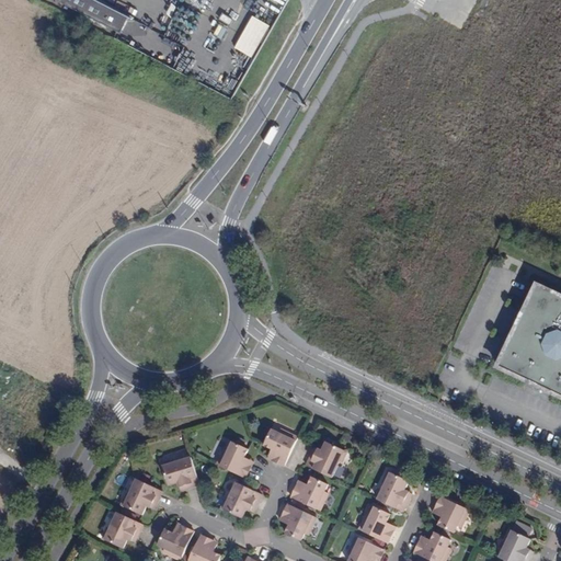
[(94,8),(75,0),(68,15),(88,24),(94,8)]
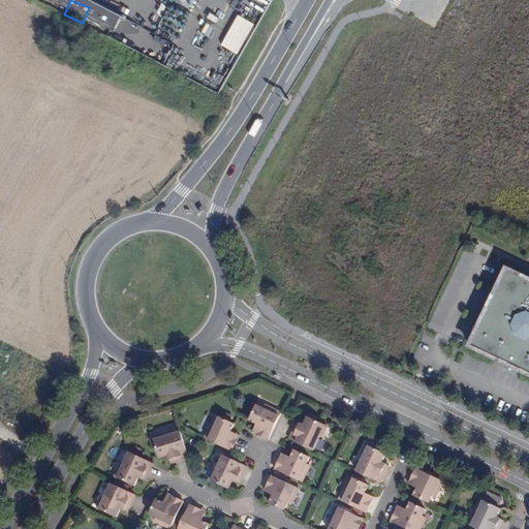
[(221,48),(239,55),(252,23),(235,16),(221,48)]
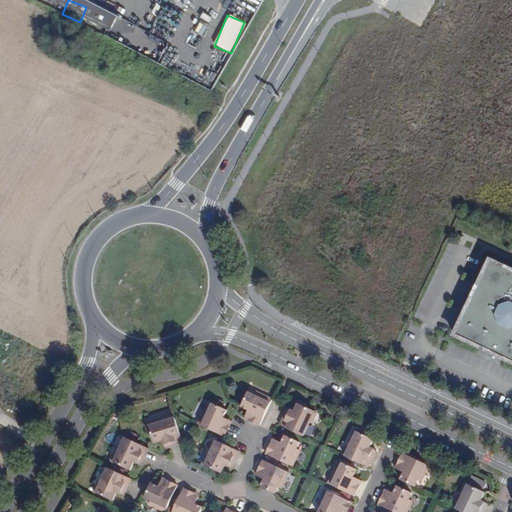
[(158,38),(143,30),(132,51),(147,59),(158,39),(158,38)]
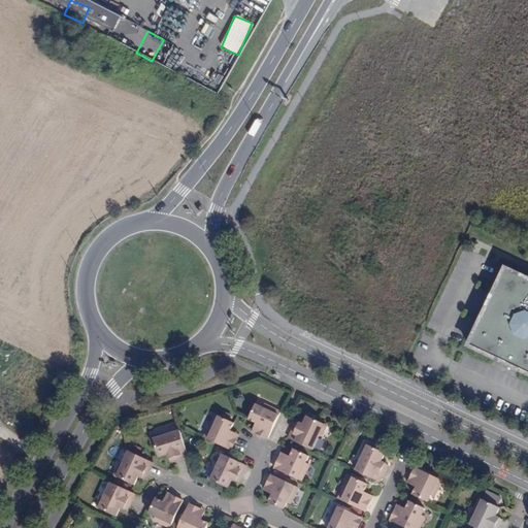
[(177,47),(163,40),(152,61),(166,68),(177,47)]
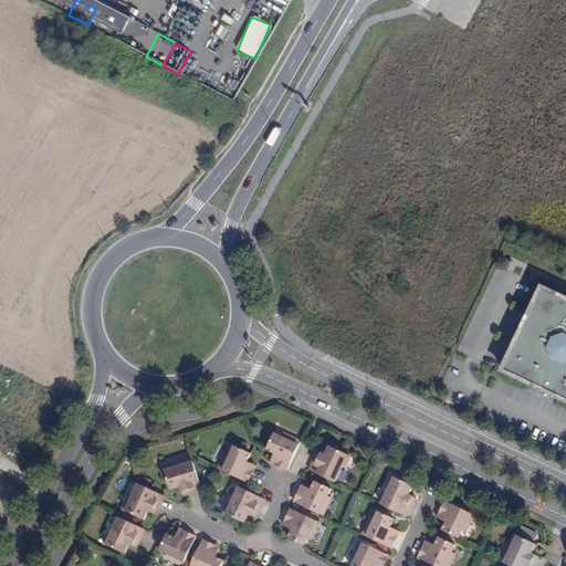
[(565,300),(538,287),(498,374),(565,405),(565,300)]
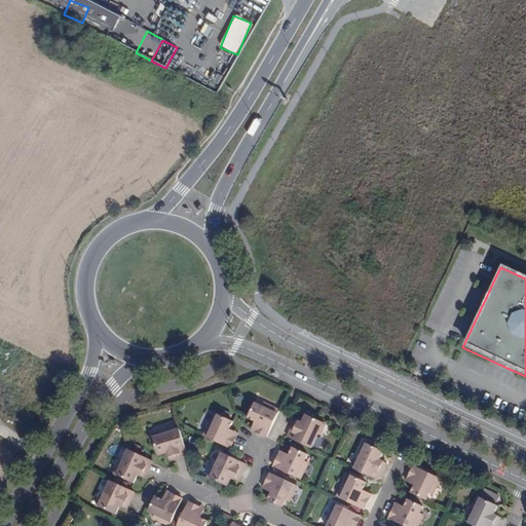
[(253,429),(267,437),(278,409),(261,401),(260,405),(252,401),(245,415),(254,419),(253,421),(256,423),(253,429)]
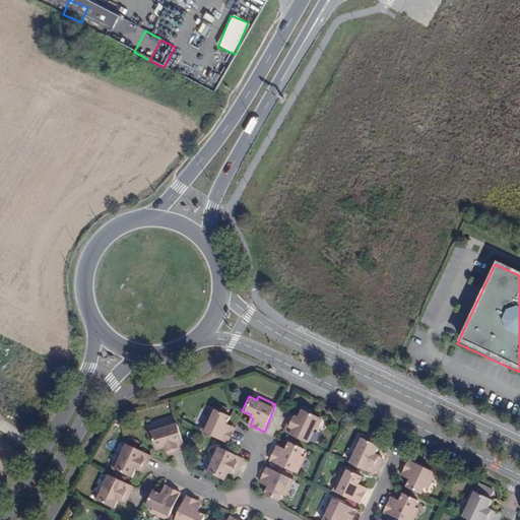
[(234,431),(228,428),(229,425),(228,424),(232,415),(216,408),(213,415),(210,413),(202,431),(228,443),(234,431)]
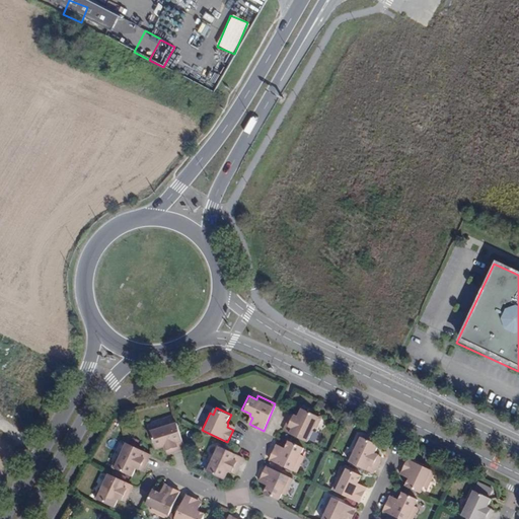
[(295,415),(293,420),(290,418),(284,431),(307,441),(314,426),(316,427),(321,417),(303,409),(299,417),(295,415)]
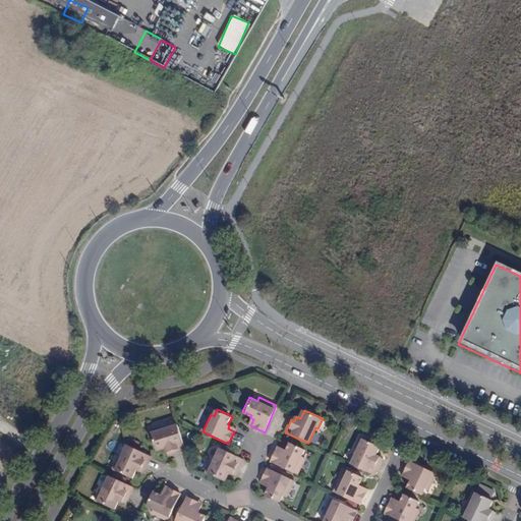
[(157,449),(166,446),(167,451),(171,450),(172,453),(185,449),(178,424),(162,429),(161,426),(151,429),(157,449)]
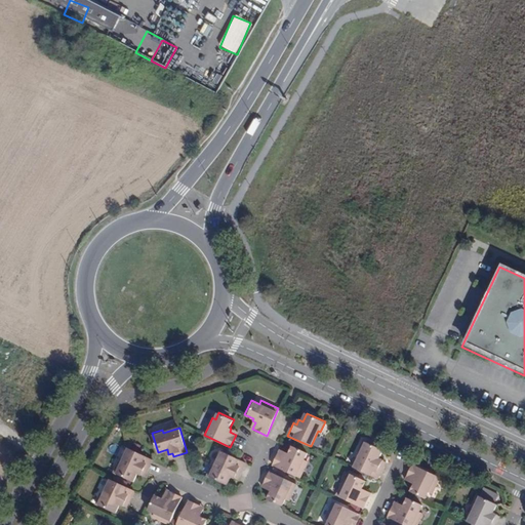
[(360,450),(362,451),(354,468),(378,479),(386,463),(382,462),(384,458),(380,456),(385,449),(365,440),(360,450)]
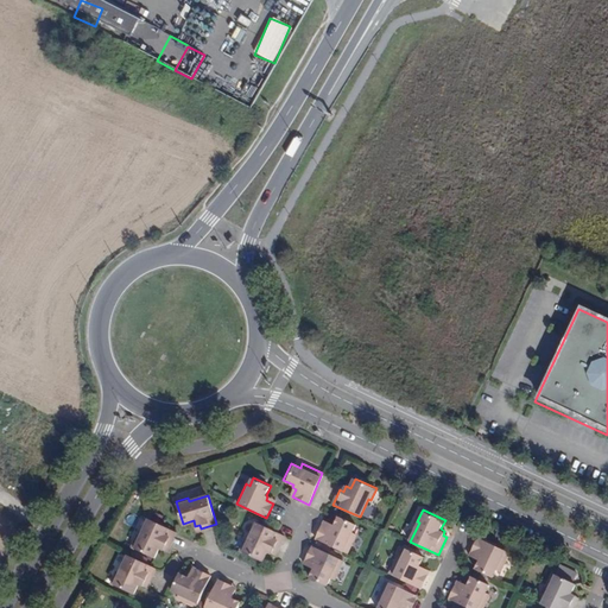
[(339,517),(335,525),(333,524),(330,527),(323,524),(316,538),(347,553),(356,533),(352,532),(355,524),(339,517)]
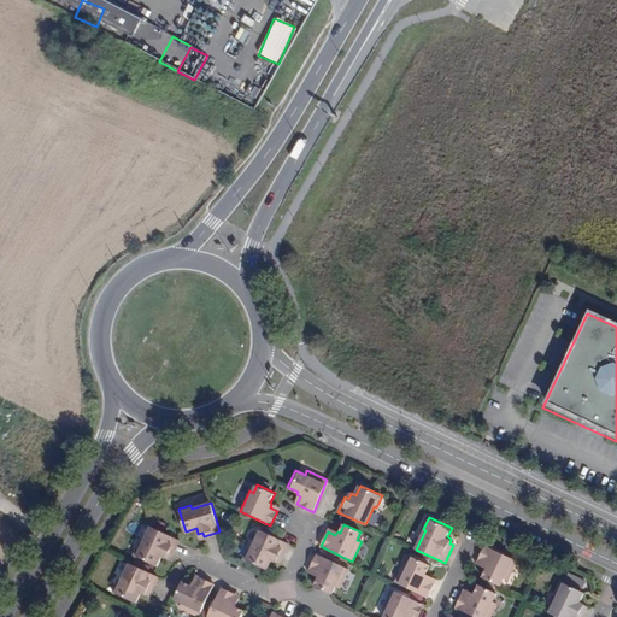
[(178,540),(151,527),(144,545),(140,542),(135,554),(157,565),(162,556),(166,557),(169,552),(172,554),(178,540)]
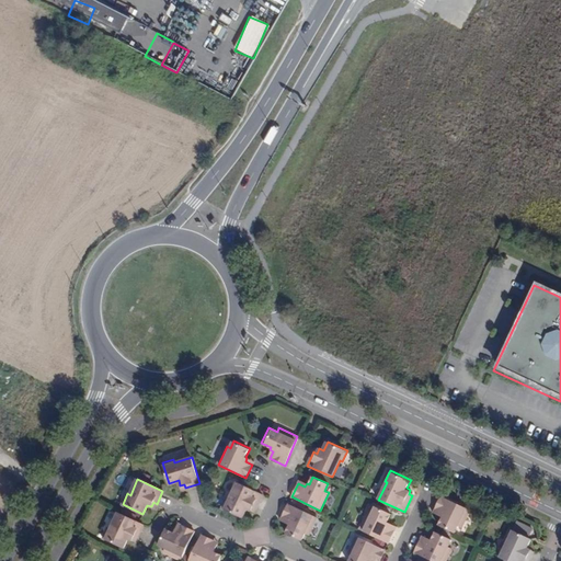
[(256,491),(239,482),(231,499),(229,497),(224,507),(244,517),(249,508),(252,511),(254,506),(258,507),(264,494),(256,491)]
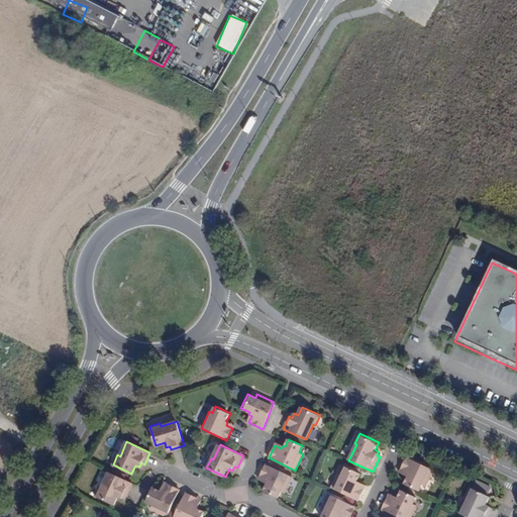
[(402,469),(408,472),(406,476),(407,477),(404,484),(418,491),(422,484),(425,486),(432,469),(407,456),(402,469)]
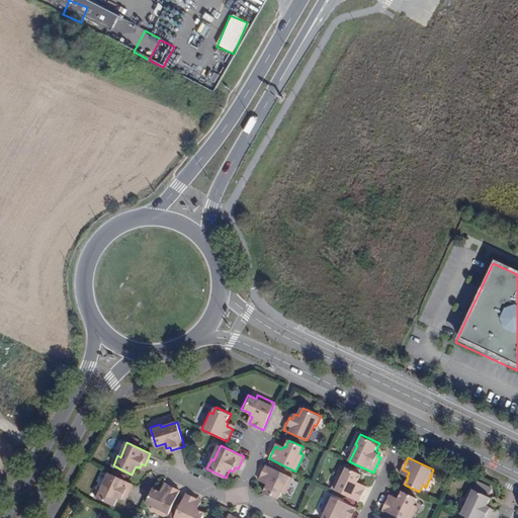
[(261,478),(267,481),(265,484),(267,485),(264,491),(278,497),(281,492),(284,494),(292,478),(267,464),(261,478)]
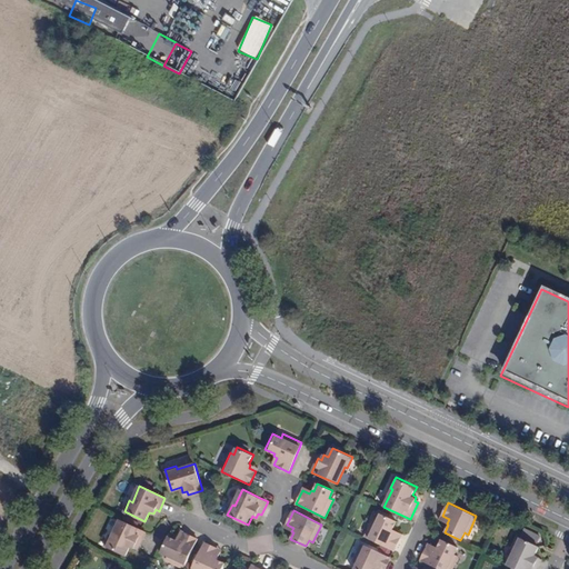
[(375,519),(366,537),(395,550),(400,538),(393,533),(396,530),(393,530),(397,521),(381,515),(378,520),(375,519)]
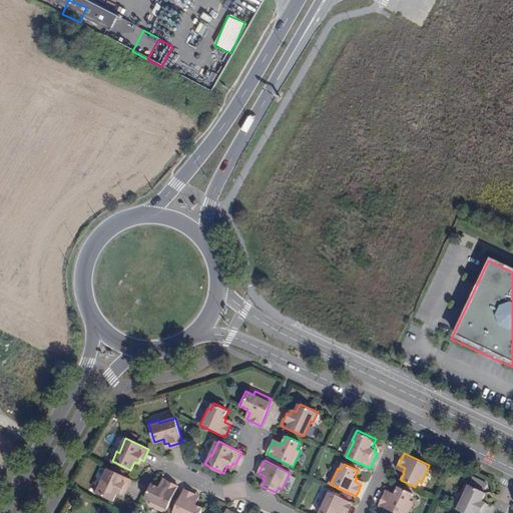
[(125,492),(131,479),(108,468),(101,483),(99,482),(94,491),(112,500),(116,492),(119,494),(122,490),(125,492)]
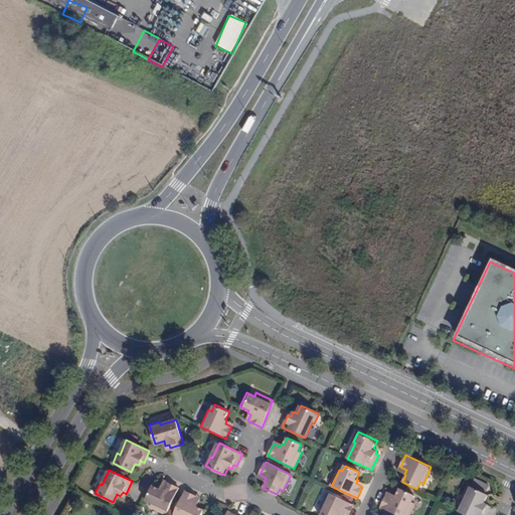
[(167,482),(164,488),(161,487),(160,488),(153,485),(146,499),(152,502),(150,505),(167,513),(179,488),(167,482)]
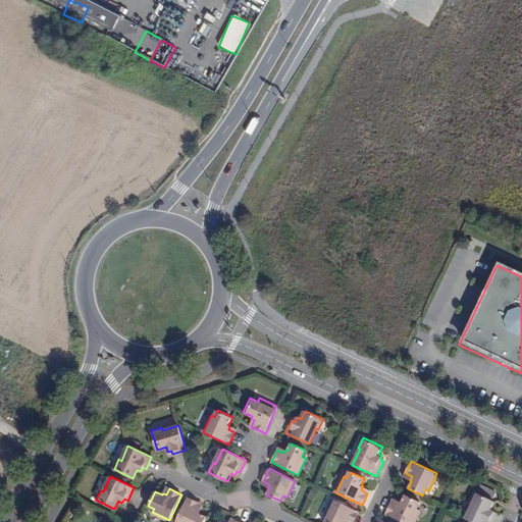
[(470,502),(473,503),(465,519),(472,521),(492,521),(496,517),(492,516),(493,512),(490,510),(494,501),(475,491),(470,502)]
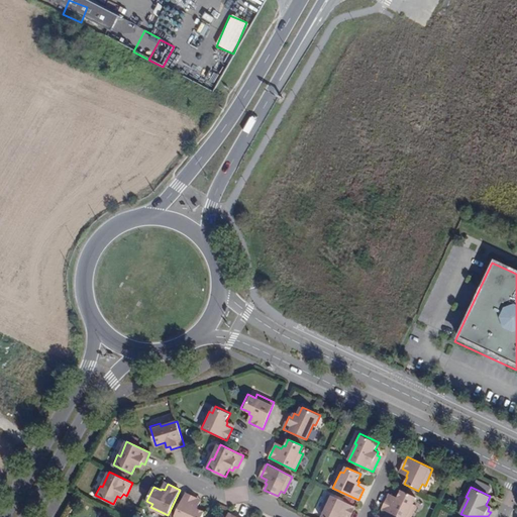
[(399,516),(409,516),(416,504),(412,502),(415,497),(401,490),(398,497),(396,496),(394,500),(388,497),(382,509),(399,516)]
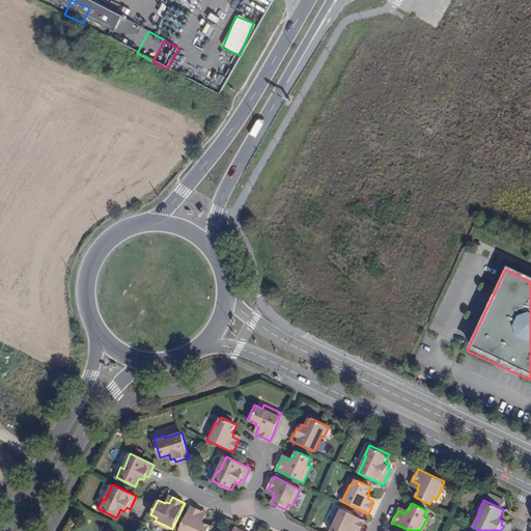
[(207,530),(211,526),(202,522),(203,520),(200,519),(203,511),(191,505),(178,530),(207,530)]
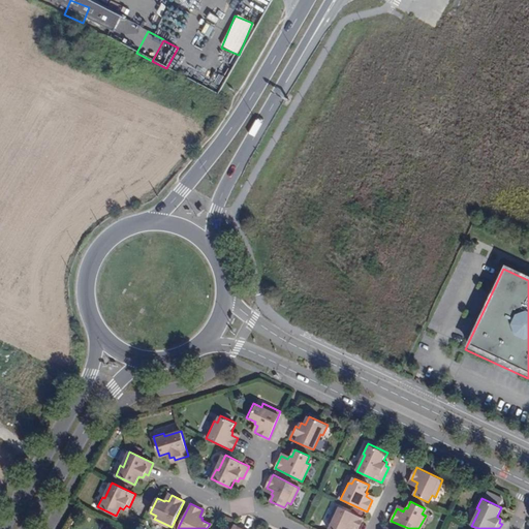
[(349,528),(351,527),(353,528),(359,528),(364,519),(337,505),(330,521),(333,523),(330,528),(349,528)]
